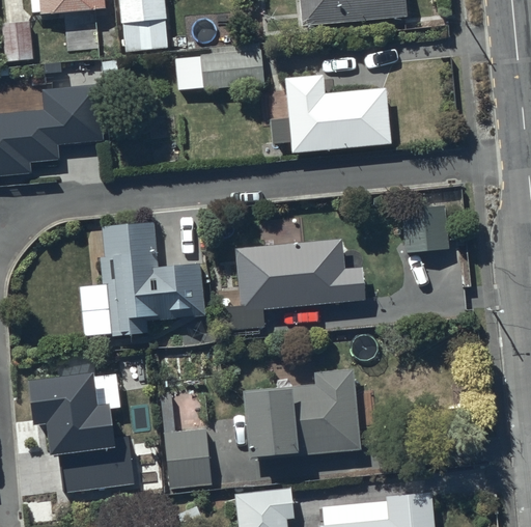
[(31,0),(33,11),(40,11),(40,14),(105,8),(104,0),(31,0)]
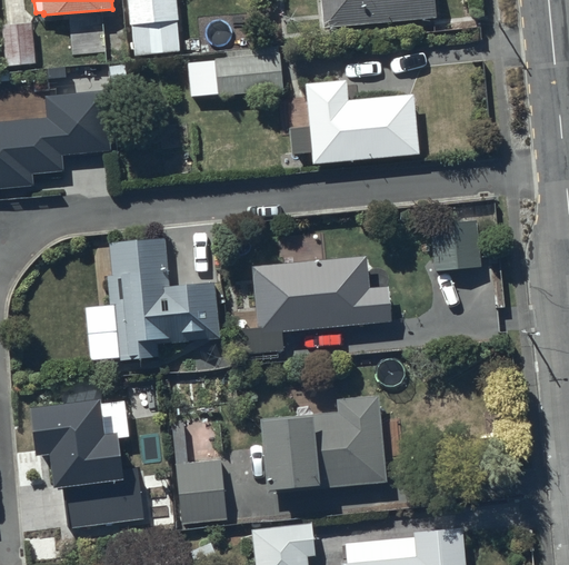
[(176,0),(128,0),(133,56),(180,52),(176,0)]
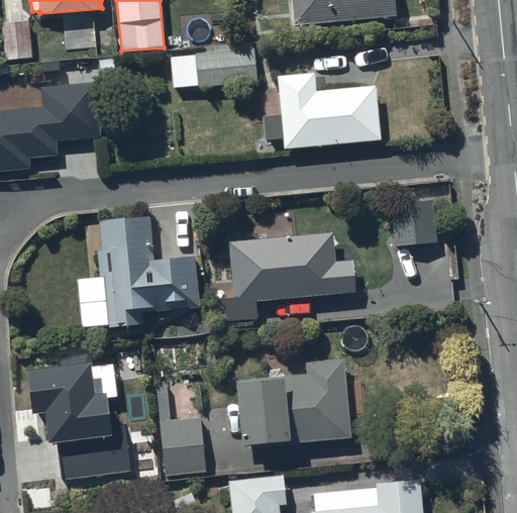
[(291,0),(294,25),(397,14),(395,0),(291,0)]
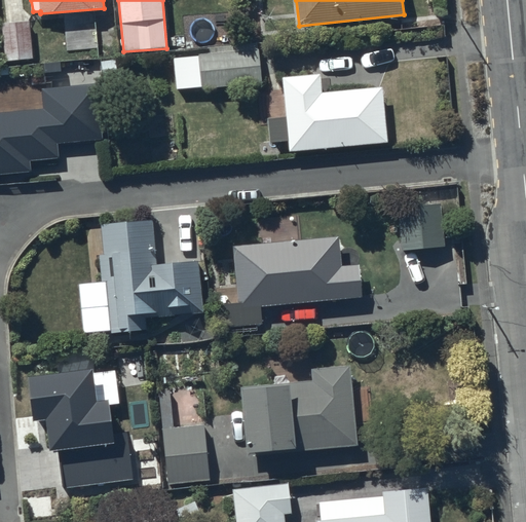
[(174,59),(177,89),(202,86),(202,88),(261,83),(258,49),(199,54),(199,57),(174,59)]
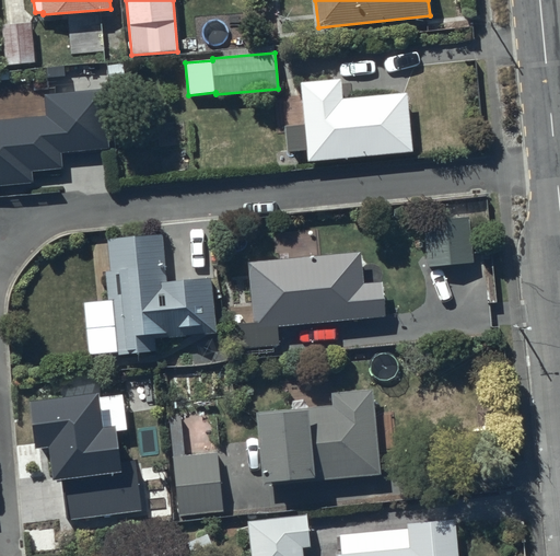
[(306,148),(307,161),(411,151),(406,92),(343,97),(341,79),(300,82),(304,125),(292,126),(294,149),(306,148)]
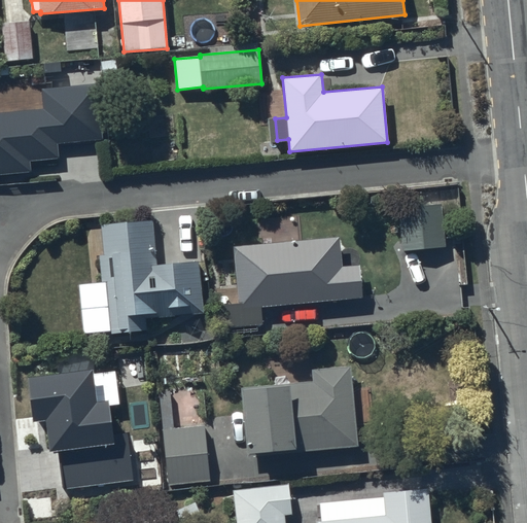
[(95,90),(42,95),(43,114),(0,117),(0,179),(32,177),(31,167),(59,164),(57,149),(100,145),(95,90)]
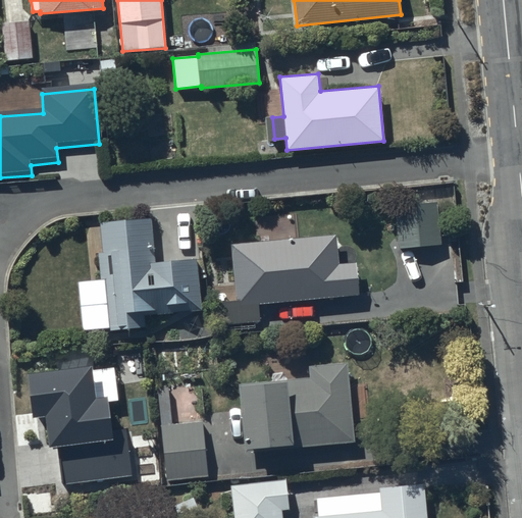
[(441,252),(436,207),(395,211),(400,257),(441,252)]
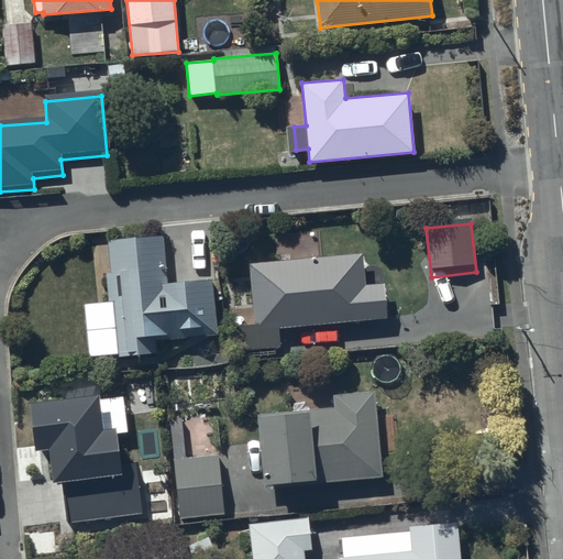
[(167,281),(164,234),(109,238),(111,273),(106,274),(108,302),(114,302),(116,321),(106,322),(108,344),(119,343),(120,354),(157,351),(156,339),(218,335),(214,277),(167,281)]
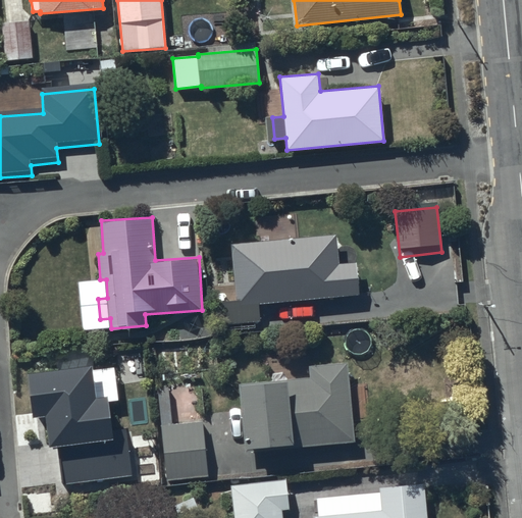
[(260,248),(230,250),(235,304),(215,305),(217,332),(226,331),(226,338),(260,335),(258,308),(360,301),(357,265),(337,267),(335,240),(296,242),(296,235),(260,238),(260,248)]
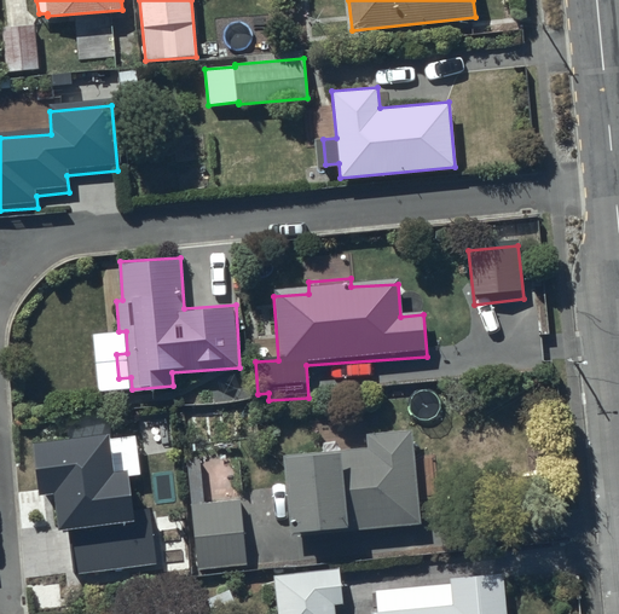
[(285,450),(293,526),(337,522),(337,531),(421,523),(412,429),(368,433),(368,438),(323,442),(323,446),(285,450)]
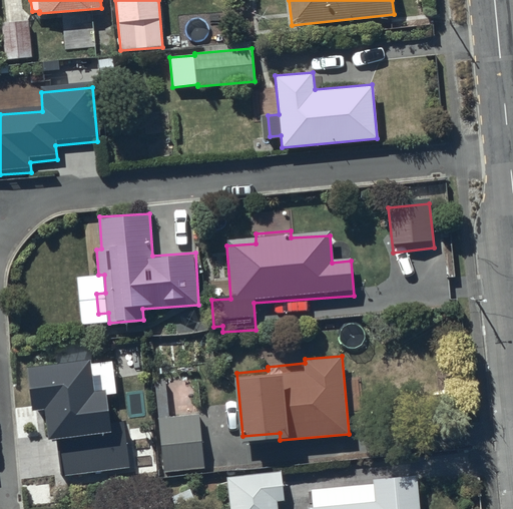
[(90,365),(24,373),(30,418),(44,416),(47,444),(59,443),(63,477),(127,469),(122,429),(111,431),(106,394),(93,396),(90,365)]
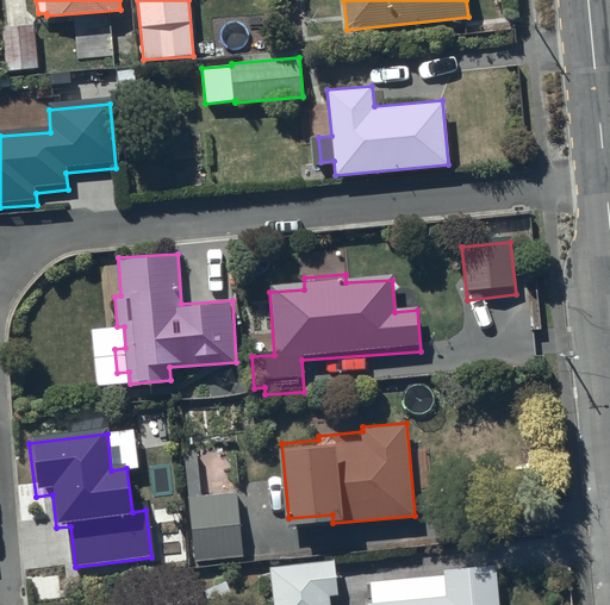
[(195,457),(184,459),(193,554),(242,549),(236,498),(200,503),(195,457)]
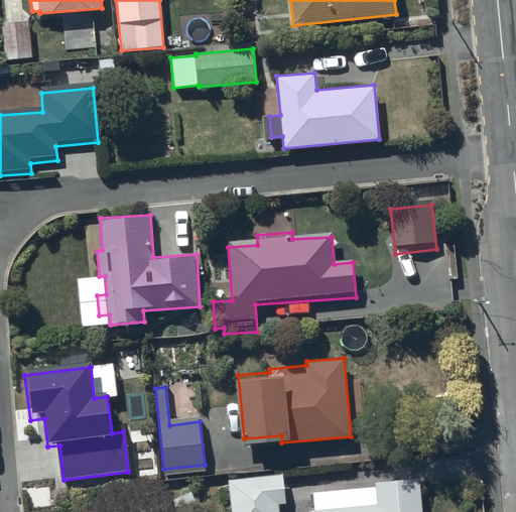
[(279,511),(279,510),(285,509),(284,483),(237,485),(238,492),(231,493),(231,511),(279,511)]
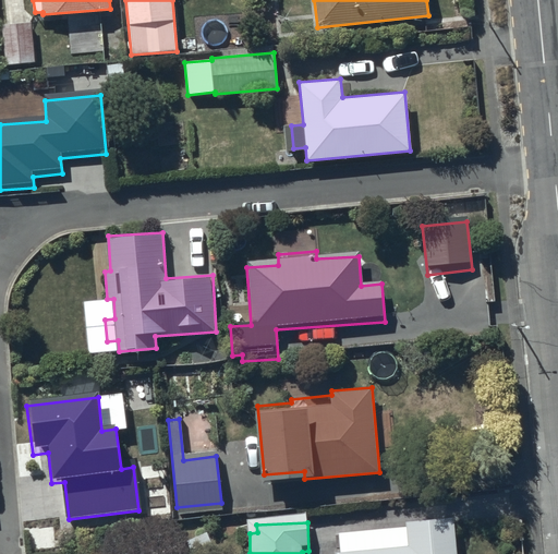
[(455,553),(452,524),(403,528),(403,534),(337,540),(338,553),(455,553)]
